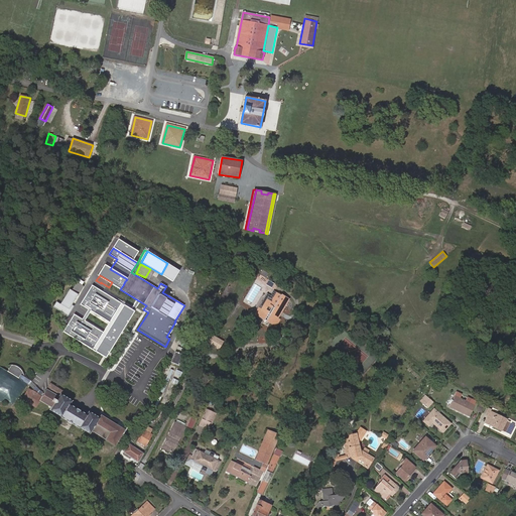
[(53,307),(68,316),(74,306),(72,304),(83,286),(77,282),(72,291),(70,289),(60,304),(56,301),(53,307)]
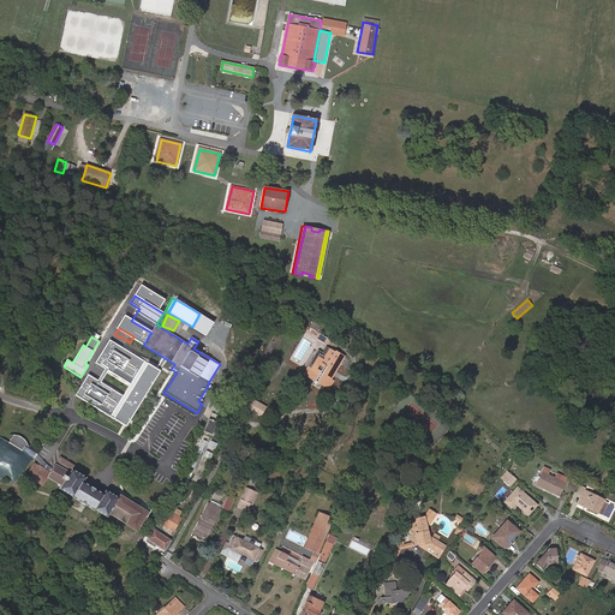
[(328,363),(335,352),(327,347),(321,358),(328,363)]
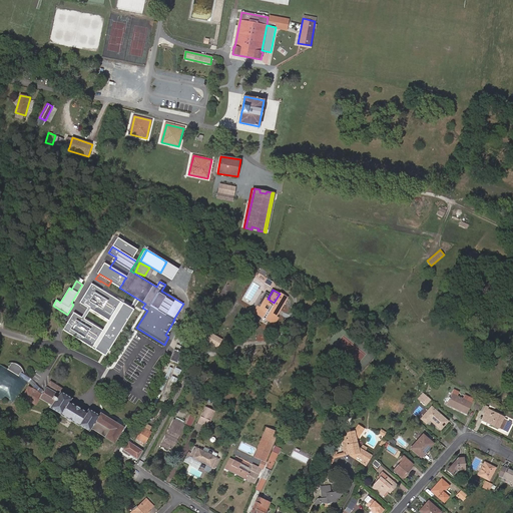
[(287,298),(280,294),(274,303),(268,299),(265,303),(264,302),(261,307),(258,306),(253,311),(260,315),(260,317),(267,322),(269,320),(276,324),(279,319),(272,315),(273,313),(276,315),(277,315),(278,314),(278,313),(277,312),(276,311),(277,310),(279,311),(287,298)]
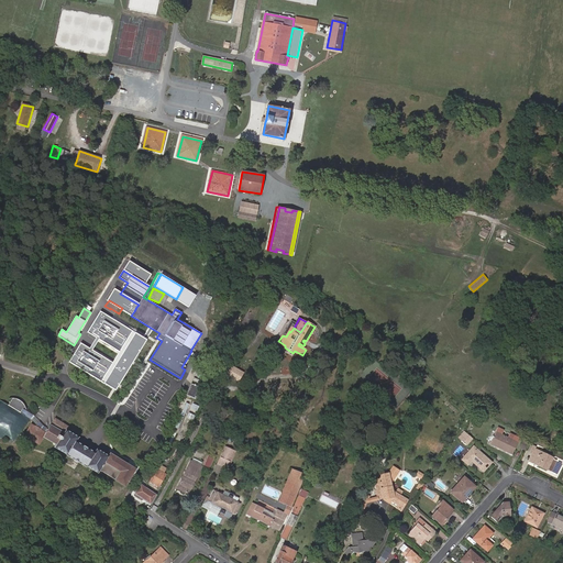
[(107,365),(114,353),(111,351),(110,350),(105,346),(103,346),(101,345),(98,350),(96,349),(91,357),(92,359),(97,361),(102,365),(103,363),(107,365)]
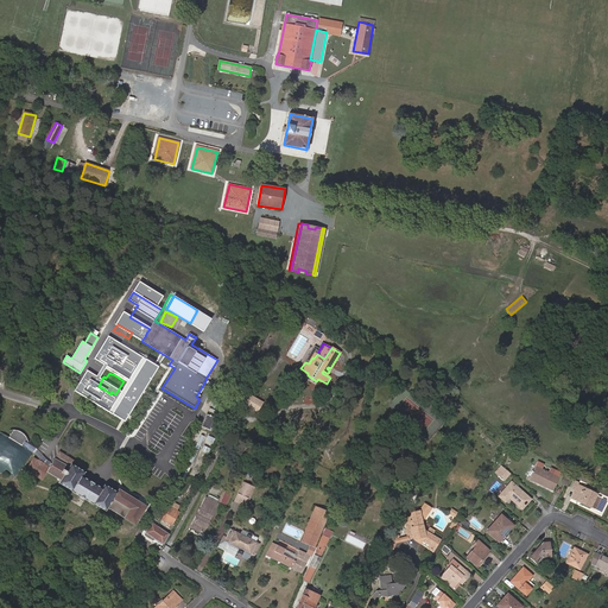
[(244,404),(253,407),(258,397),(247,392),(244,404)]
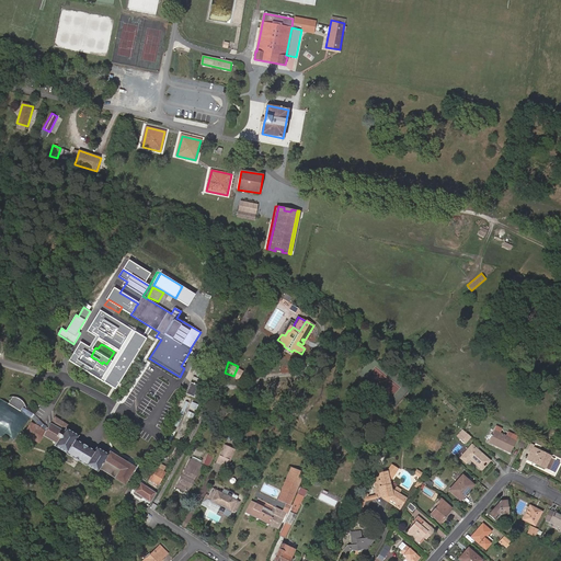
[(13,424),(21,411),(19,410),(20,408),(22,409),(25,403),(23,401),(21,399),(18,398),(15,397),(13,397),(10,401),(11,402),(10,404),(9,403),(0,416),(13,424)]
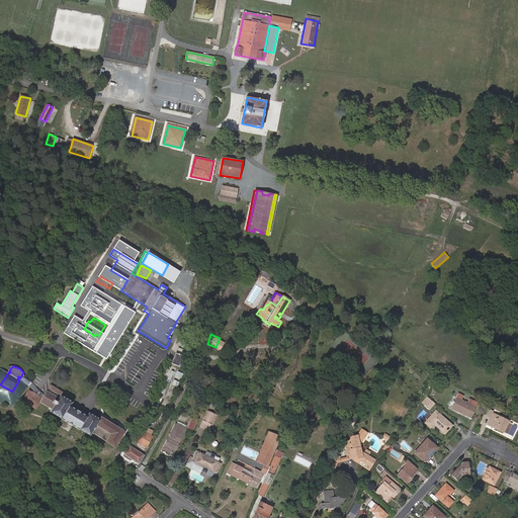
[(166,394),(174,370),(170,368),(162,392),(166,394)]
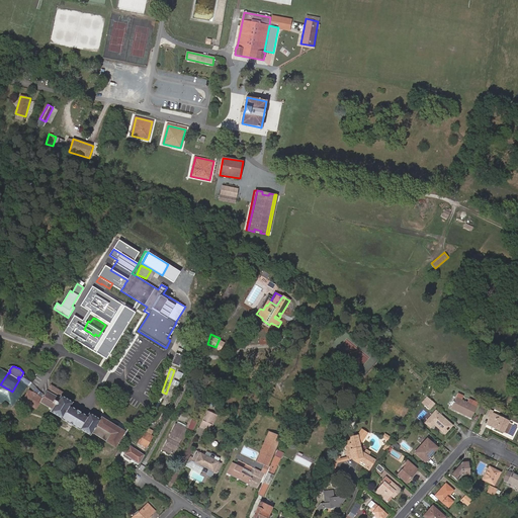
[(29,384),(30,380),(21,375),(19,379),(29,384)]
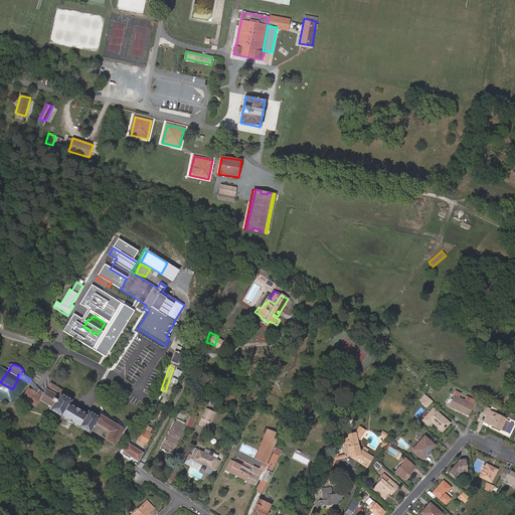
[(87,415),(68,404),(71,400),(61,394),(62,390),(50,383),(44,392),(42,391),(40,394),(37,393),(37,392),(33,389),(32,390),(29,388),(27,392),(24,390),(22,393),(25,395),(23,398),(36,406),(40,400),(52,407),(51,409),(62,415),(61,416),(79,426),(79,425),(91,432),(92,431),(106,439),(105,440),(115,445),(124,430),(101,415),(99,418),(89,412),(87,415)]
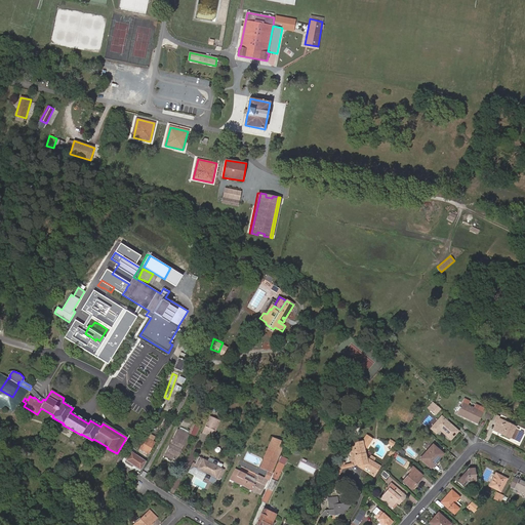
[(457,414),(477,423),(484,409),(475,404),(473,408),(469,406),(471,402),(465,399),(457,414)]
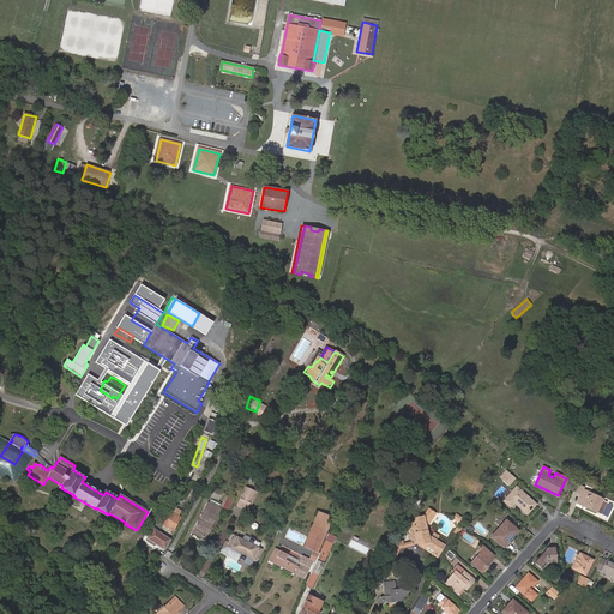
[(420,487),(425,479),(416,473),(411,480),(420,487)]
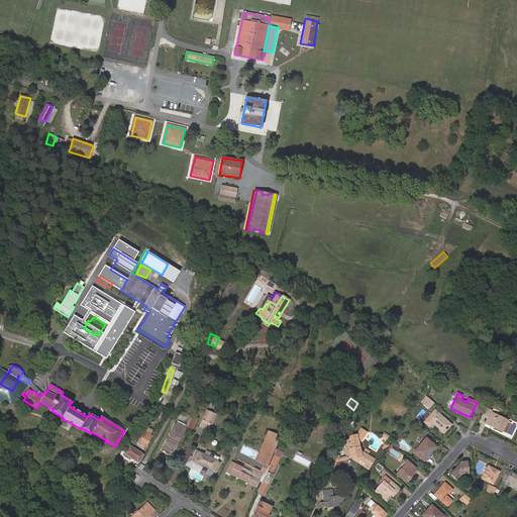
[(428,398),(424,403),(423,404),(424,405),(428,409),(433,403),(428,398)]
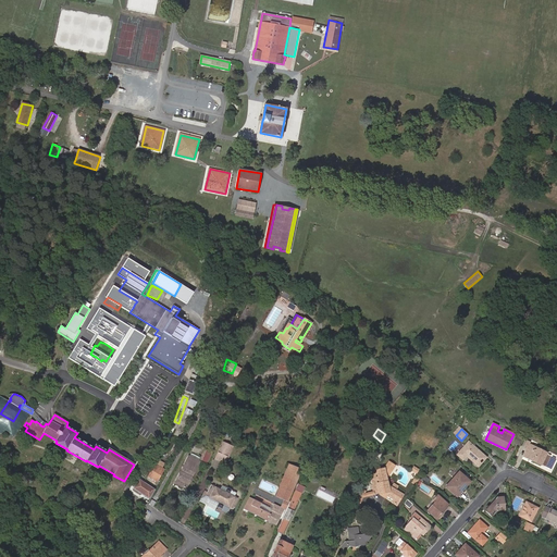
[(541,466),(547,454),(529,445),(530,442),(527,441),(524,447),(527,448),(523,457),(541,466)]
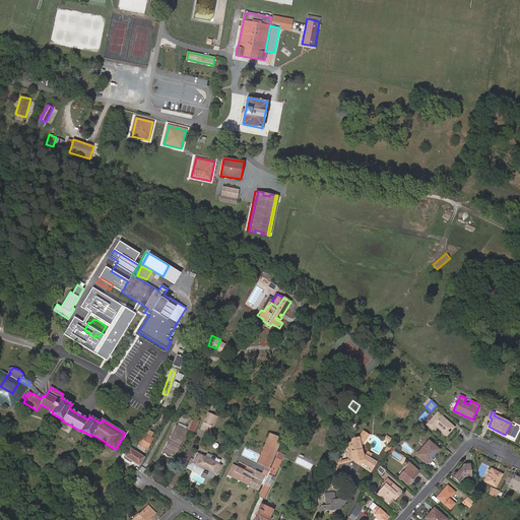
[(447,435),(454,427),(438,412),(427,425),(432,430),(436,426),(447,435)]
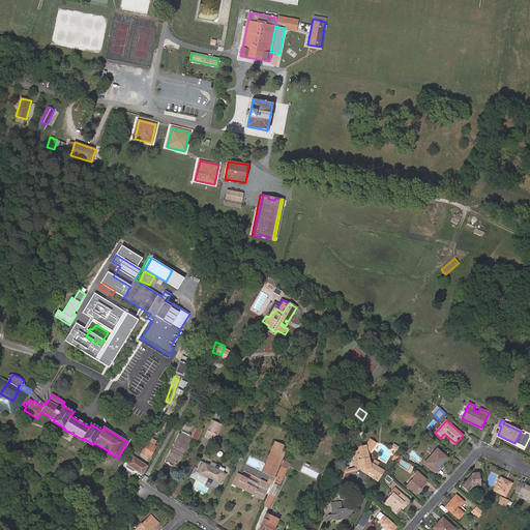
[(215,435),(217,436),(222,425),(211,421),(205,437),(212,440),(215,435)]
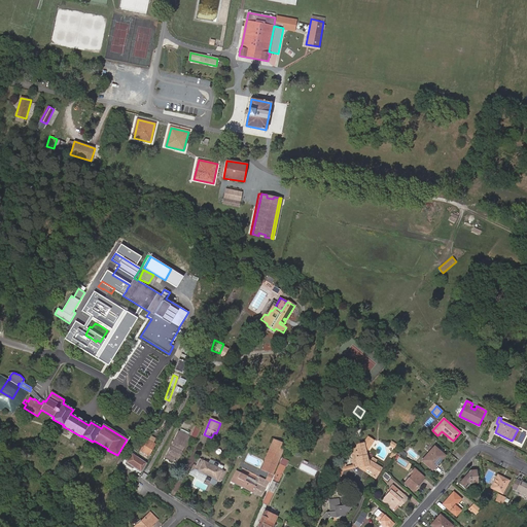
[(130,431),(133,426),(127,422),(125,426),(124,425),(123,427),(130,431)]
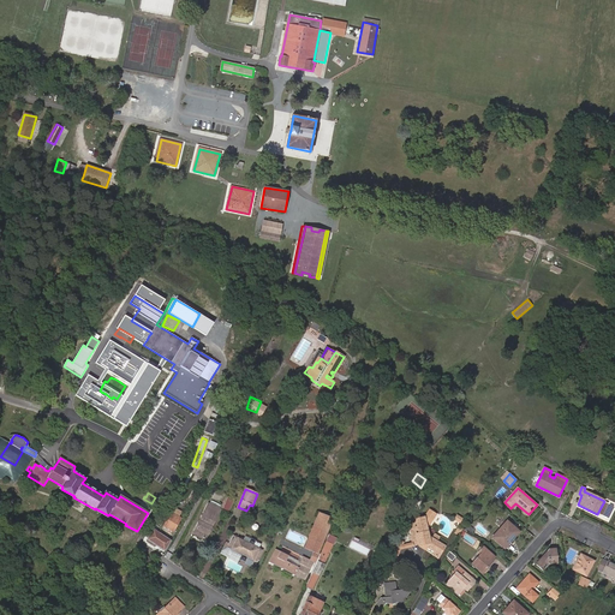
[(193,533),(206,539),(221,509),(219,508),(220,506),(212,501),(210,505),(208,503),(193,533)]
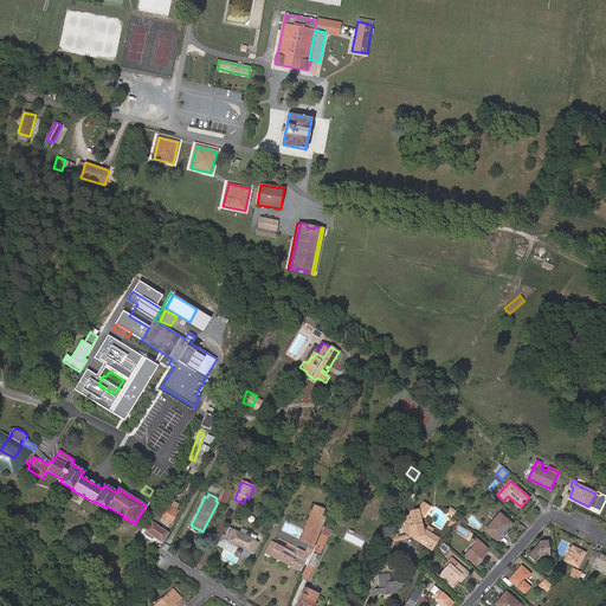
[(171,500),(168,505),(161,519),(171,523),(178,511),(176,510),(179,504),(171,500)]
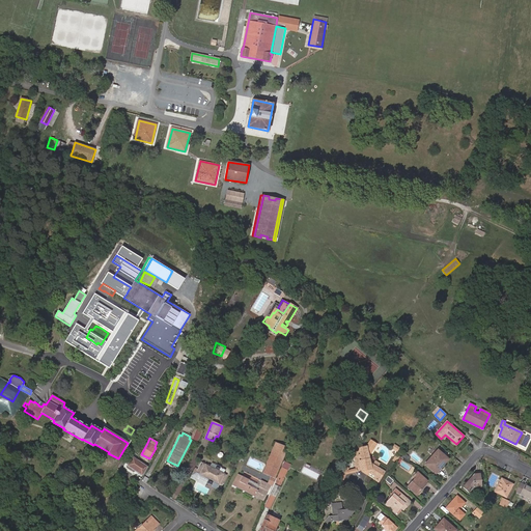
[(365,447),(359,448),(358,448),(358,451),(355,451),(356,456),(354,456),(356,464),(354,464),(356,469),(356,470),(360,469),(360,470),(361,472),(365,471),(374,476),(373,479),(378,482),(384,472),(378,468),(372,465),(370,464),(369,456),(376,444),(371,441),(366,446),(365,447)]
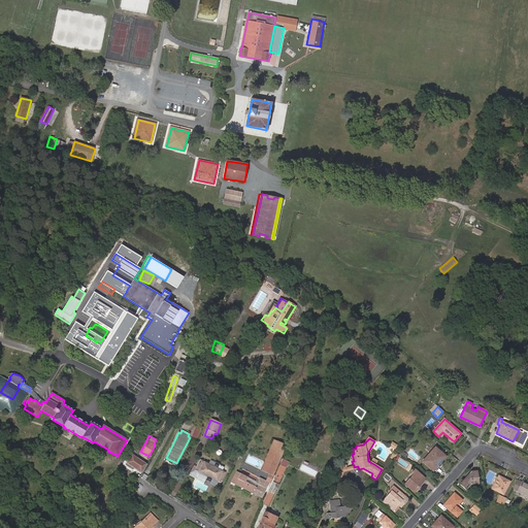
[(270,484),(274,476),(273,475),(286,446),(274,440),(265,462),(265,463),(262,471),(269,474),(266,482),(259,479),(257,483),(237,472),(232,483),(261,497),(269,483),(270,484)]
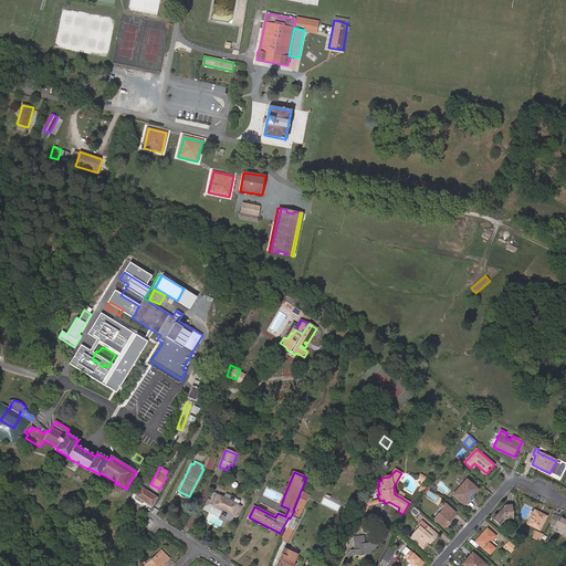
[(464,505),(478,490),(467,480),(453,495),(464,505)]
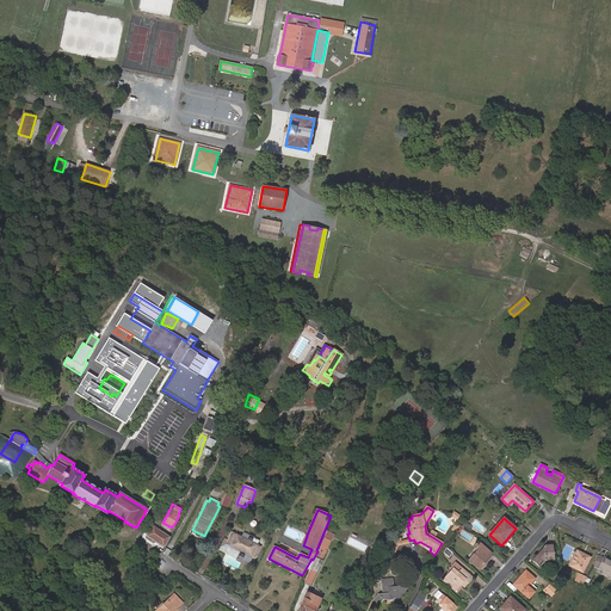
[(164,547),(170,537),(153,526),(147,536),(164,547)]
